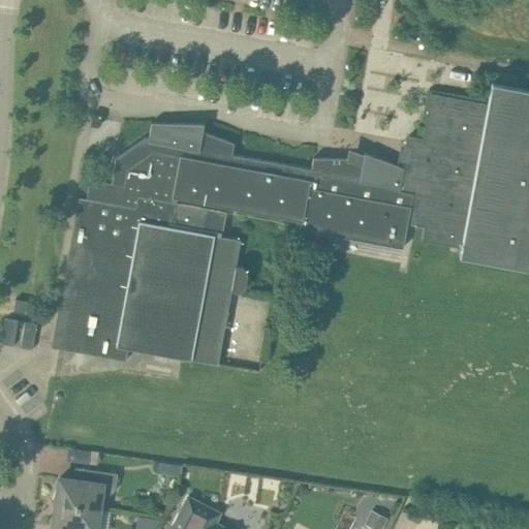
[(311,167),(301,221),(300,228),(402,247),(406,222),(424,226),(422,240),(461,248),(459,255),(479,259),(528,268),(528,89),(492,82),(488,103),(430,93),(422,137),(408,135),(403,166),(364,152),(364,153),(348,148),(346,157),(313,157),(311,167)]
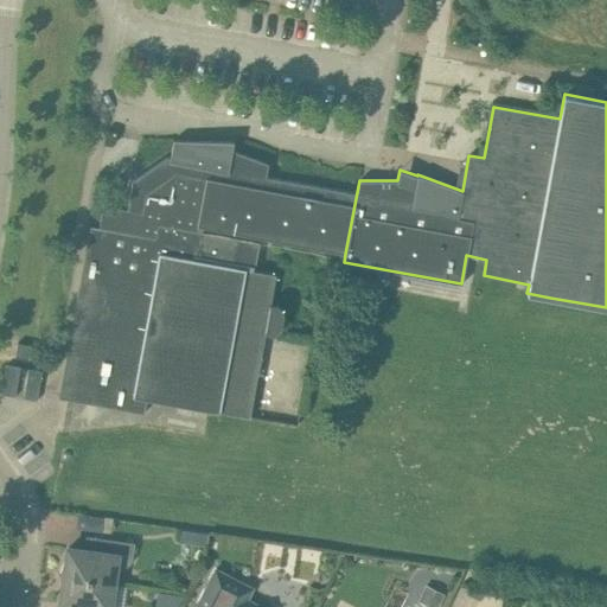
[(260,237),(345,254),(357,192),(353,192),(266,176),(268,163),(232,151),(234,142),(173,140),(170,157),(167,157),(133,181),(128,209),(102,205),(98,228),(90,225),(82,270),(84,270),(61,396),(58,396),(58,397),(144,413),(146,398),(219,411),(249,417),(266,332),(273,333),(281,327),(283,313),(278,305),(270,304),(276,275),(254,270),(260,237)]
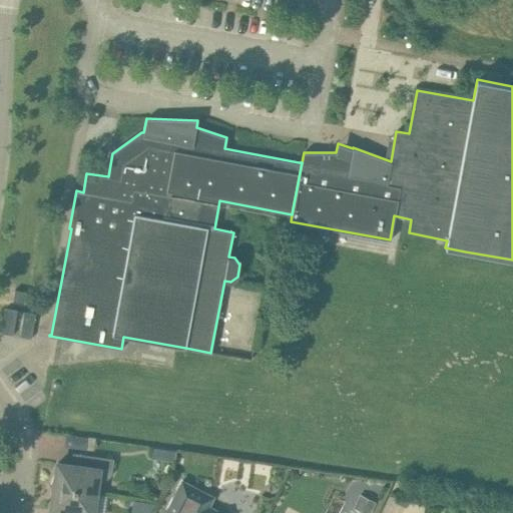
[(24,304),(26,293),(14,290),(12,302),(24,304)]
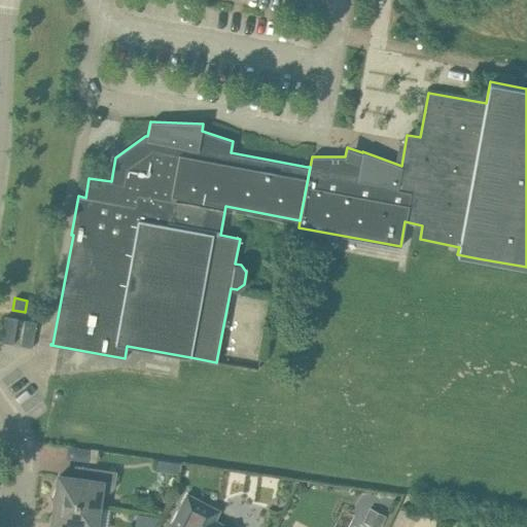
[(5,317),(0,343),(12,345),(18,319),(5,317)]
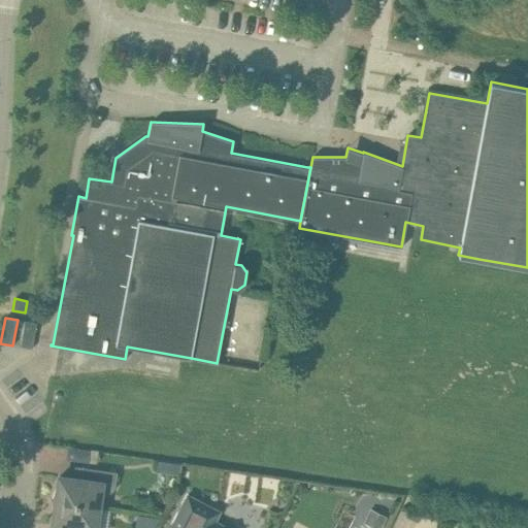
[(32,349),(36,323),(25,321),(20,347),(32,349)]
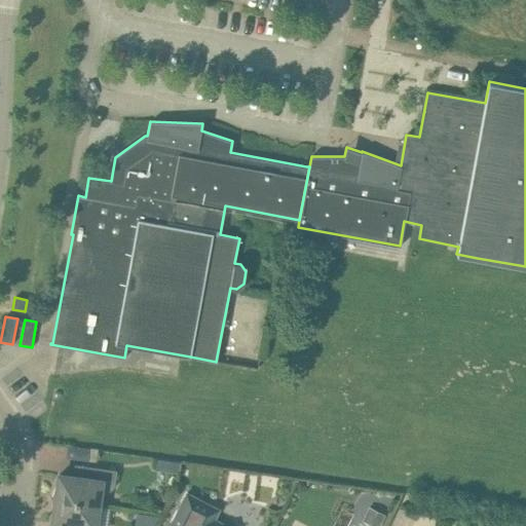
[(55,499),(101,505),(103,491),(107,491),(109,491),(111,490),(113,488),(114,486),(116,471),(82,465),(80,478),(59,475),(55,499)]
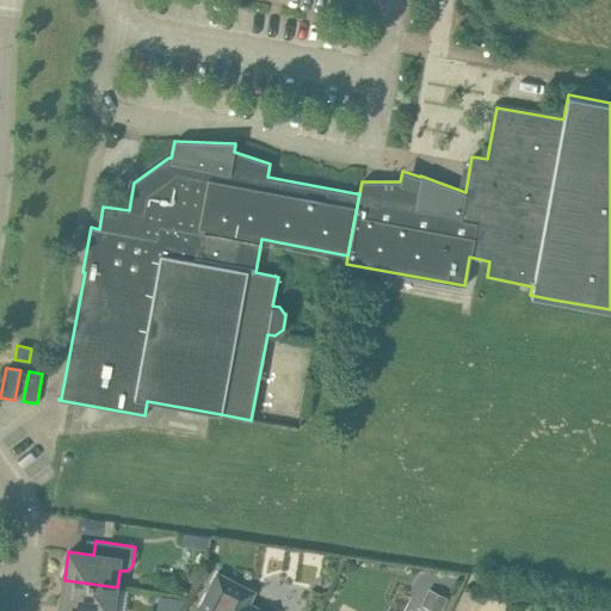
[(255,610),(246,606),(253,592),(217,573),(197,610),(255,610)]
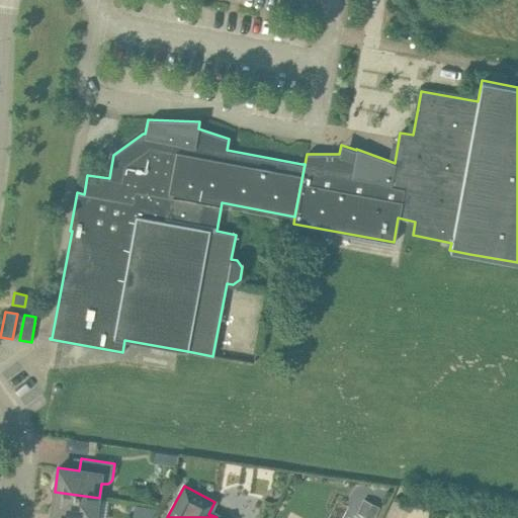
[(95,517),(99,498),(55,492),(51,516),(68,517),(95,517)]
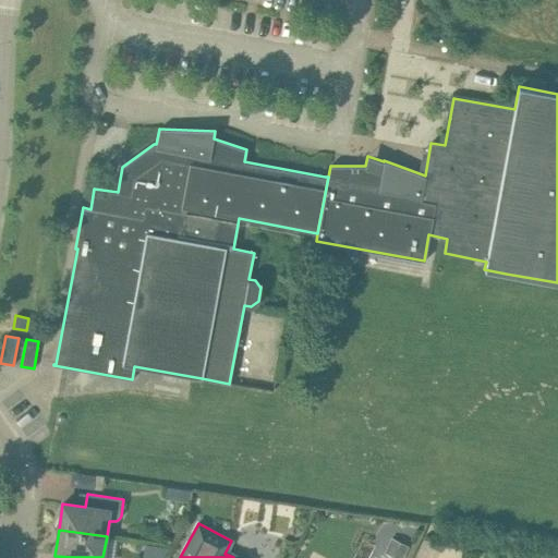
[(384,552),(395,557),(401,557),(408,546),(391,537),(384,552)]
